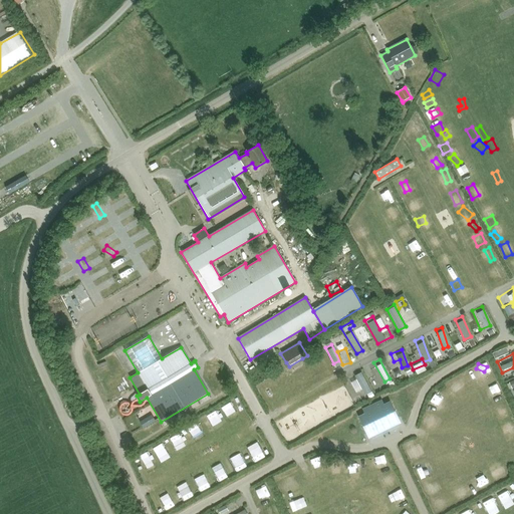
[(360,369),(353,372),(362,395),(369,392),(360,369)]
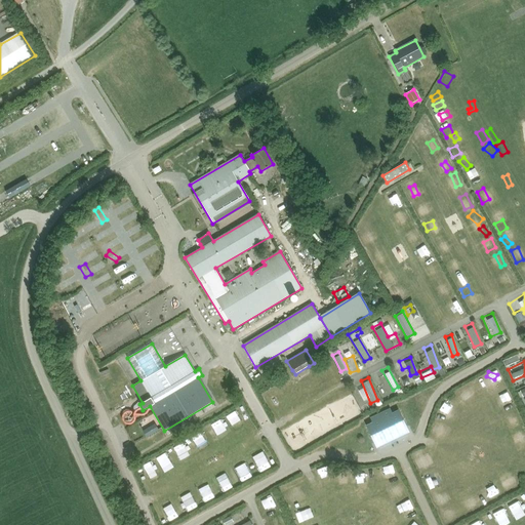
[(505,389),(499,391),(503,403),(510,401),(505,389)]
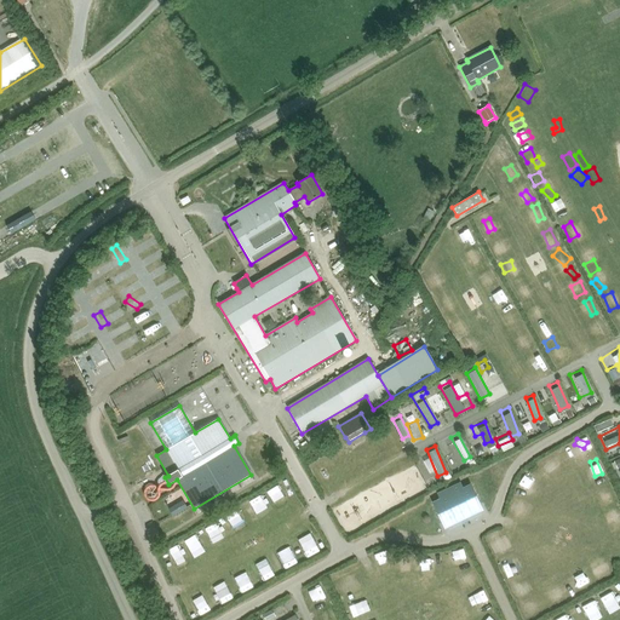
[(425,483),(434,480),(431,472),(423,476),(425,483)]
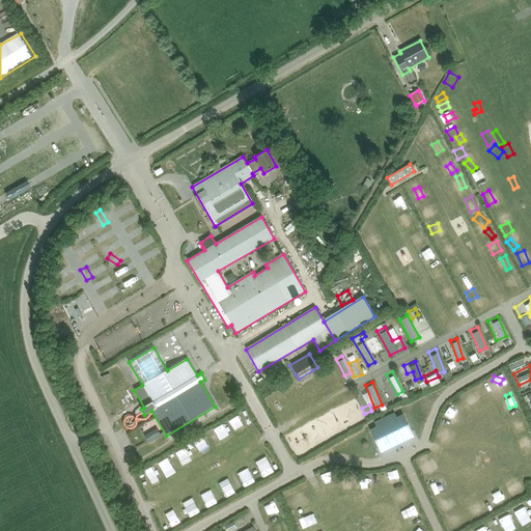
[(440,414),(445,417),(451,408),(446,404),(440,414)]
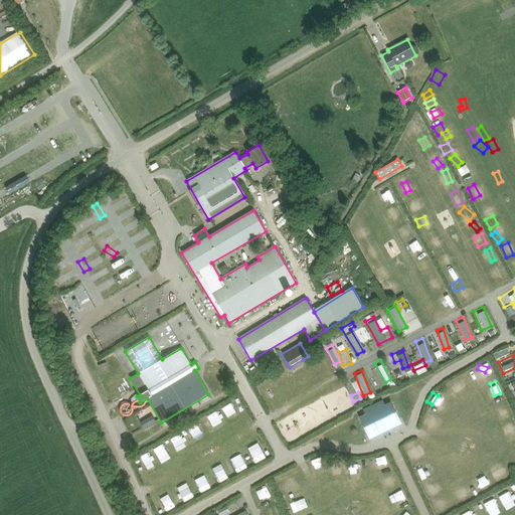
[(384,405),(382,400),(362,410),(364,414),(358,417),(366,435),(369,433),(371,438),(398,425),(396,419),(398,418),(390,402),(384,405)]
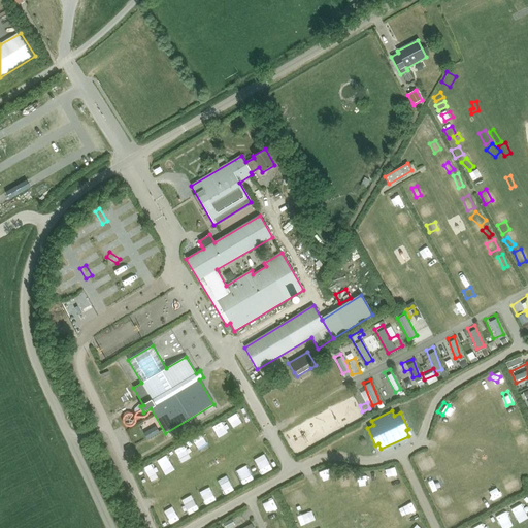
[(226,418),(228,424),(236,420),(234,414),(226,418)]
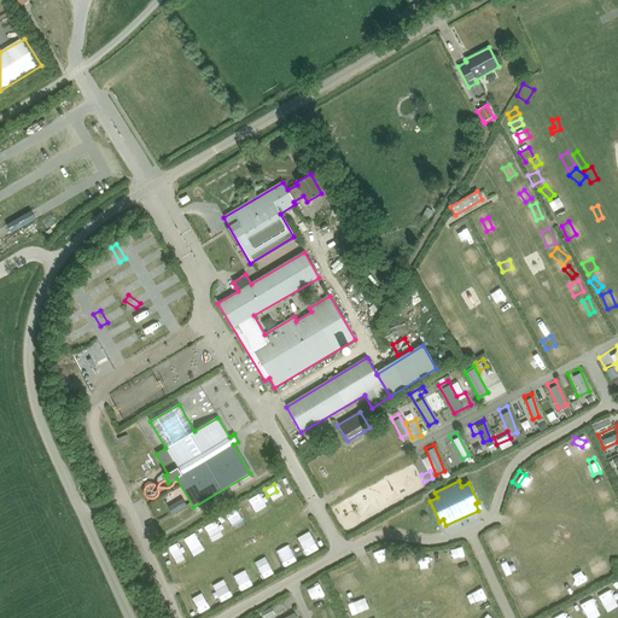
[(607,485),(601,488),(607,500),(612,497),(607,485)]
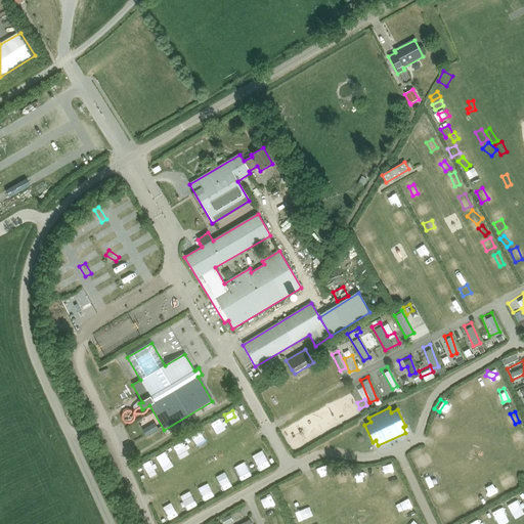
[(226,422),(229,429),(239,426),(236,418),(226,422)]
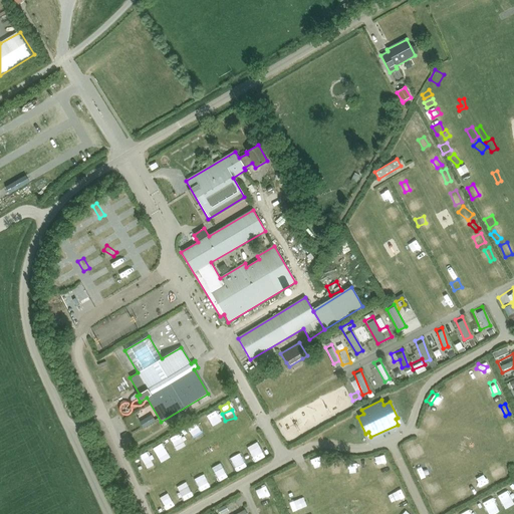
[(418,422),(423,424),(428,413),(422,411),(418,422)]
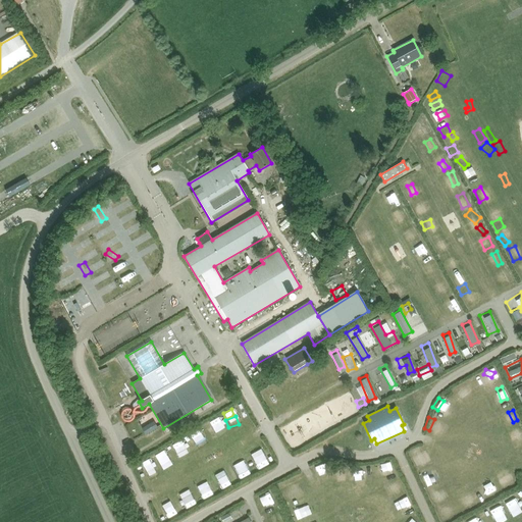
[(212,419),(204,424),(208,430),(216,425),(212,419)]
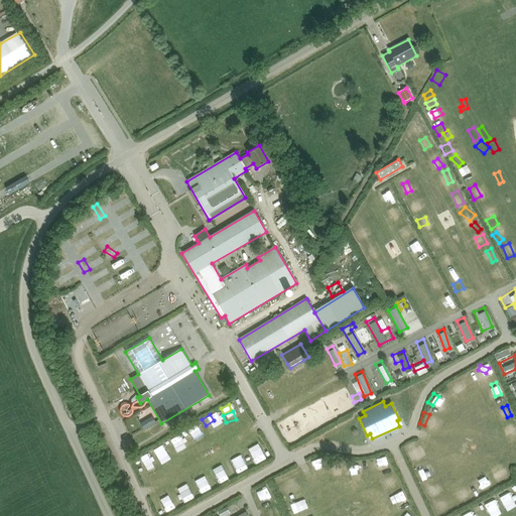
[(217,420),(210,424),(214,430),(220,426),(217,420)]
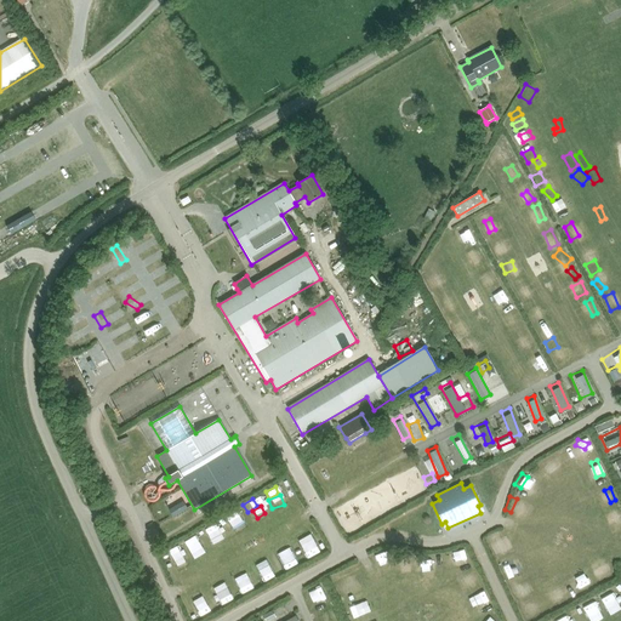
[(234,511),(222,517),(226,524),(238,518),(234,511)]
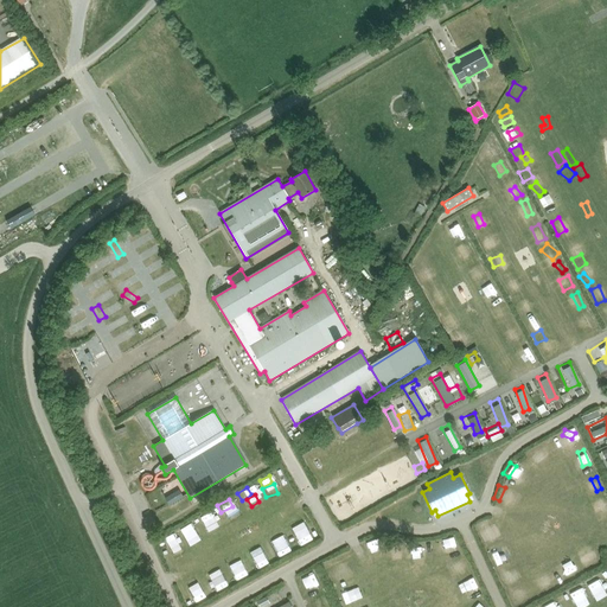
[(281,517),(287,508),(282,504),(275,513),(281,517)]
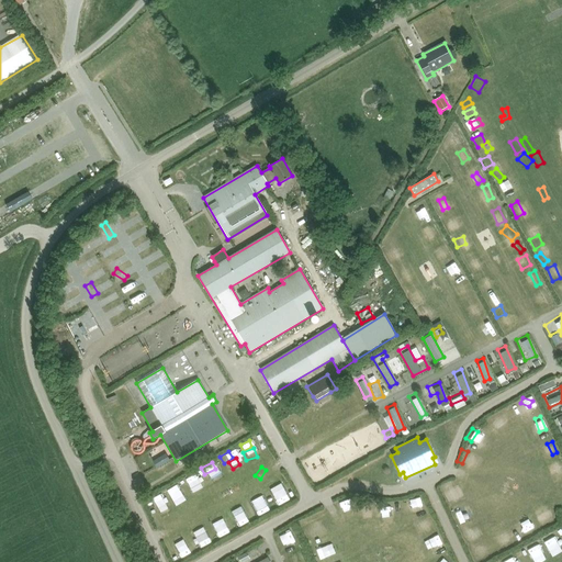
[(182,479),(186,485),(195,481),(192,474),(182,479)]
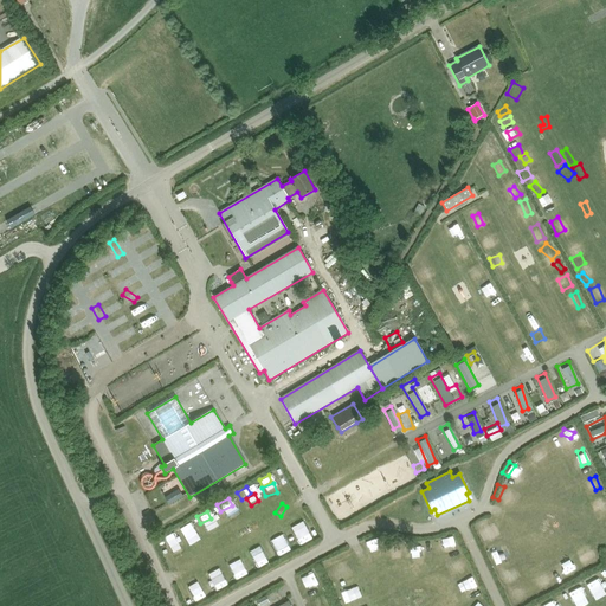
[(484,523),(488,532),(497,527),(492,520),(484,523)]
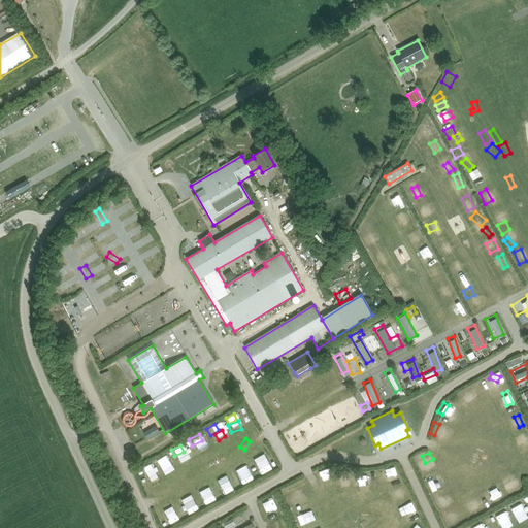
[(155,461),(158,467),(167,461),(164,455),(155,461)]
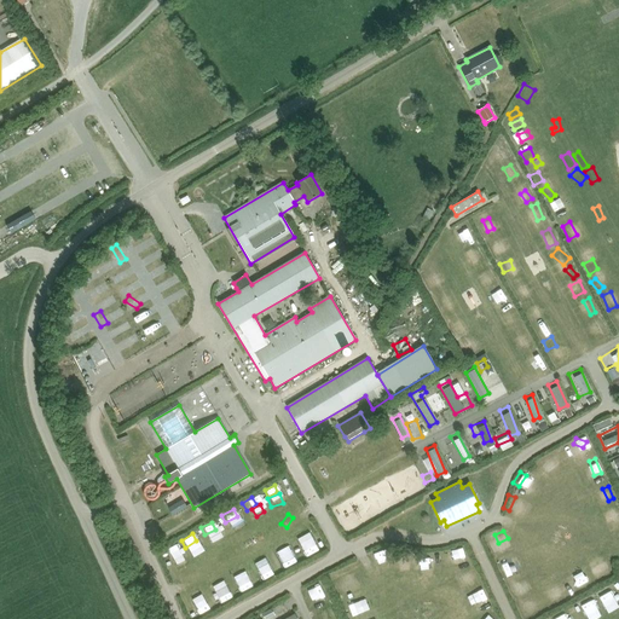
[(304,551),(316,548),(314,542),(301,545),(304,551)]
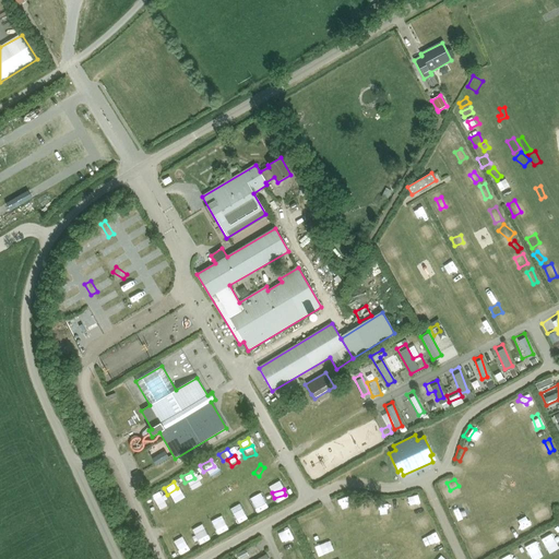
[(344,506),(342,495),(333,497),(335,508),(344,506)]
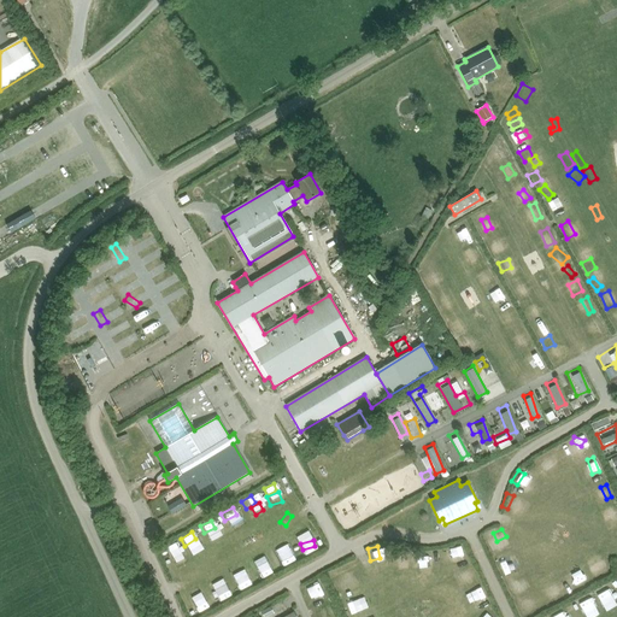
[(425,552),(411,554),(412,563),(427,560),(425,552)]
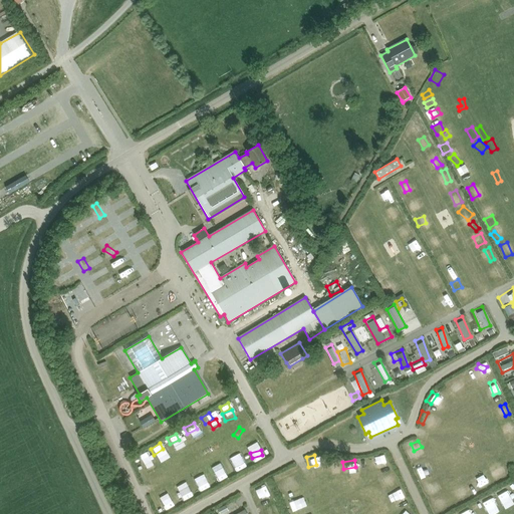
[(217,477),(224,473),(219,464),(212,467),(217,477)]
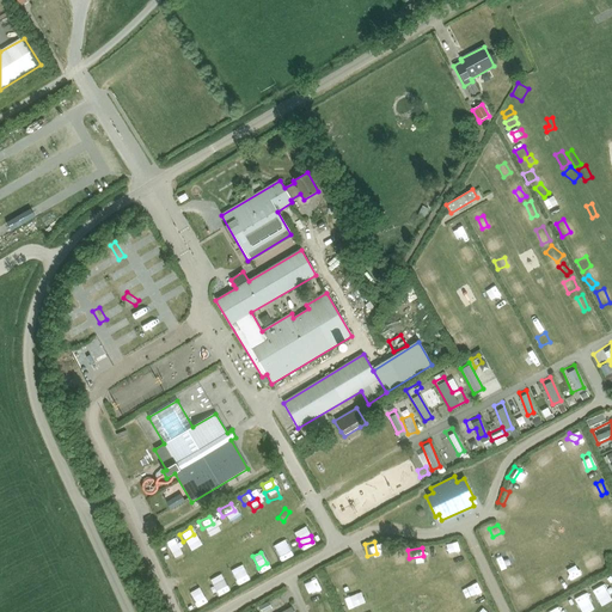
[(587,561),(591,568),(601,562),(599,556),(587,561)]
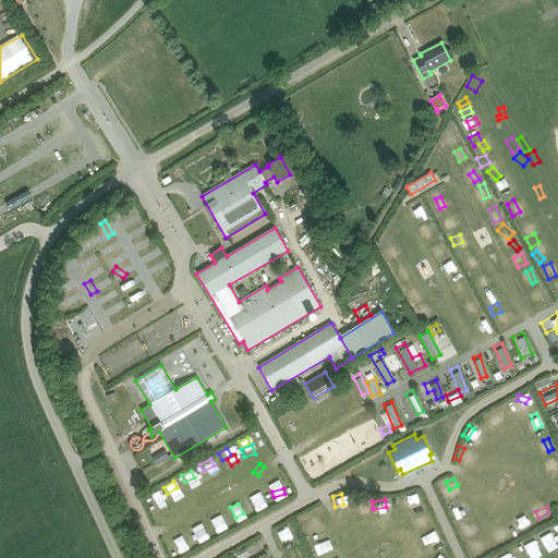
[(520,528),(530,522),(526,517),(517,522),(520,528)]
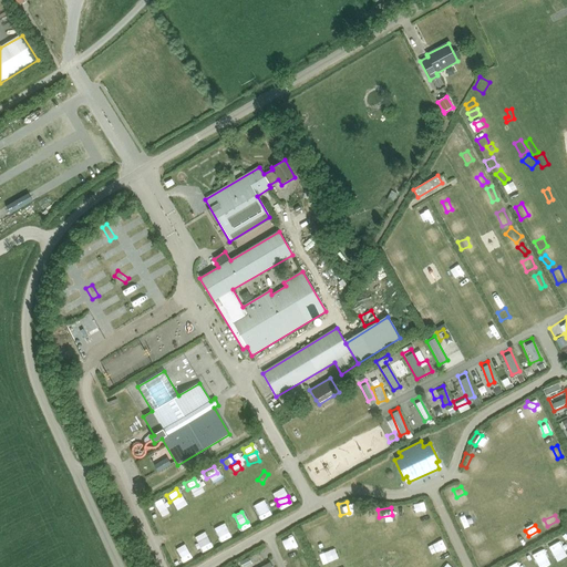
[(219,539),(229,533),(225,527),(216,534),(219,539)]
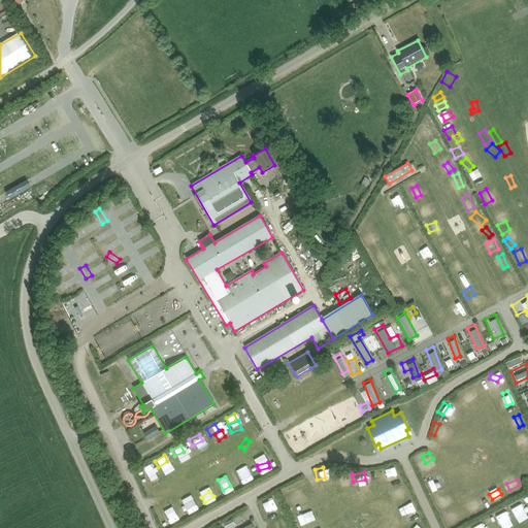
[(184,512),(193,506),(186,492),(176,497),(184,512)]
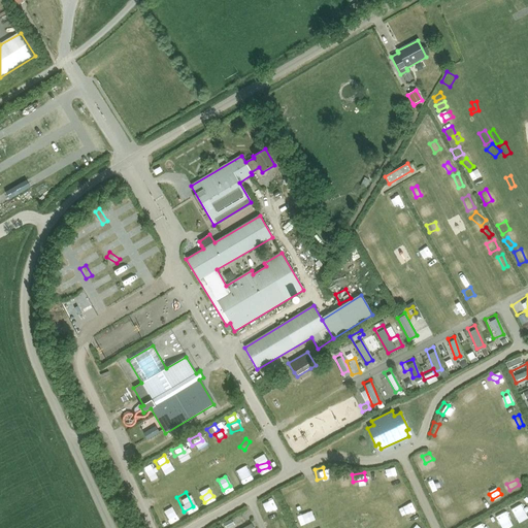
[(289,494),(284,496),(289,507),(294,505),(289,494)]
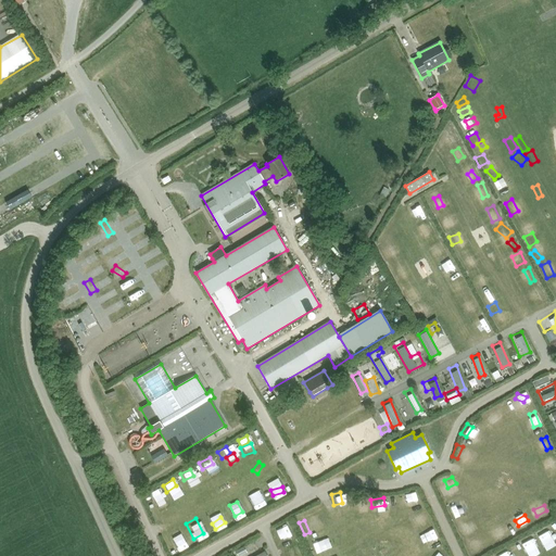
[(538,531),(541,536),(550,532),(546,526),(538,531)]
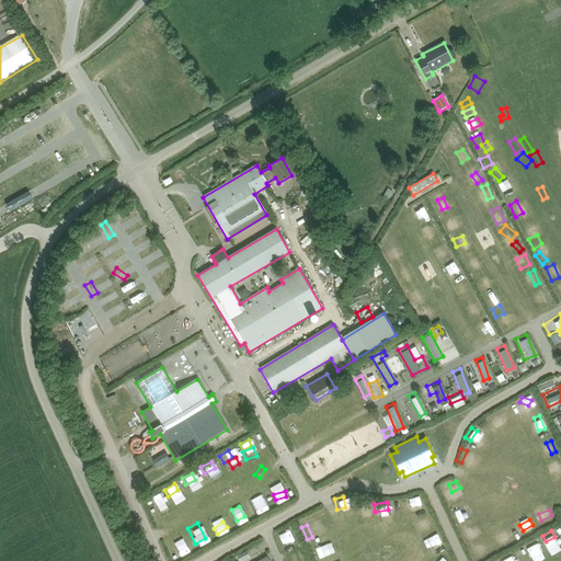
[(500,537),(503,542),(513,537),(511,533),(500,537)]
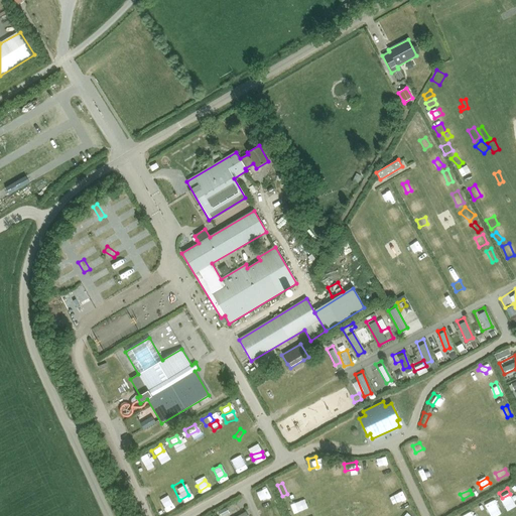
[(400,494),(395,496),(399,505),(404,503),(400,494)]
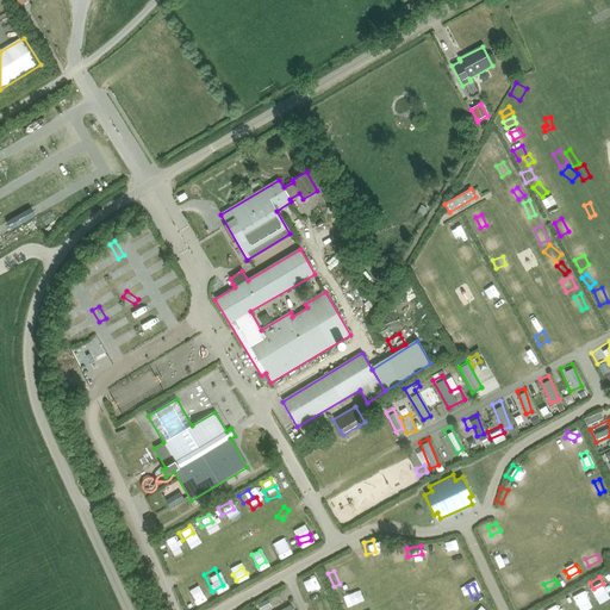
[(190,596),(192,602),(201,598),(198,592),(190,596)]
